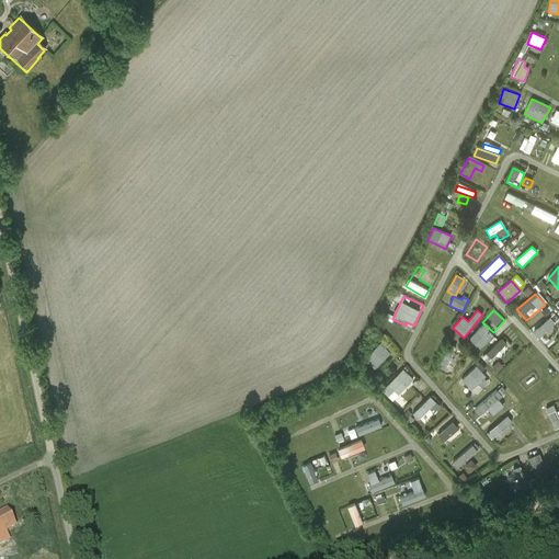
[(533,332),(538,339),(556,324),(550,318),(533,332)]
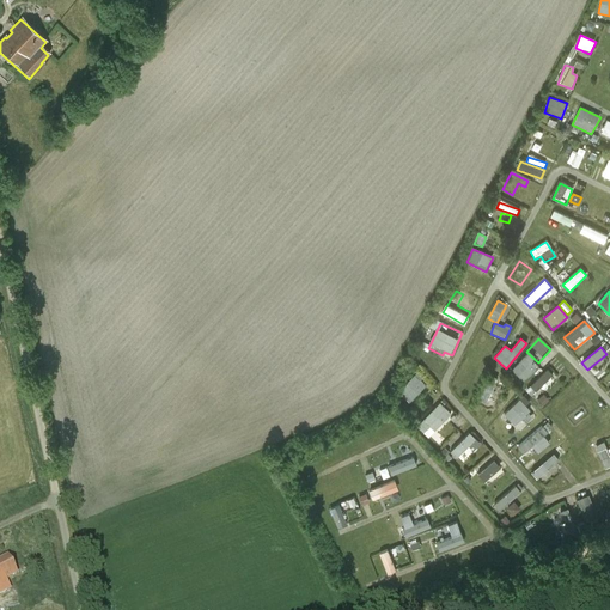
[(529,353),(511,370),(524,382),(538,367),(532,361),(535,359),(529,353)]
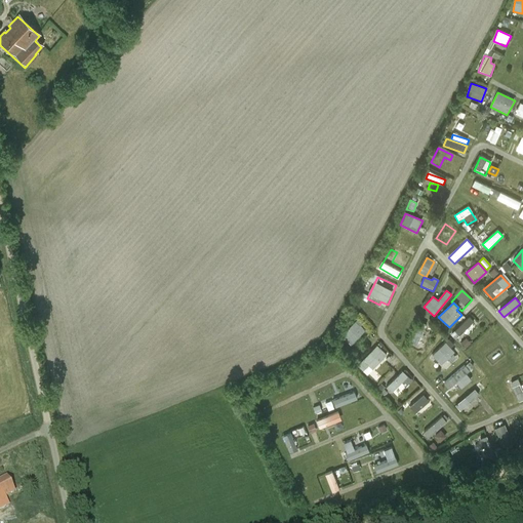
[(421,316),(411,344),(417,346),(423,332),(426,333),(431,319),(421,316)]
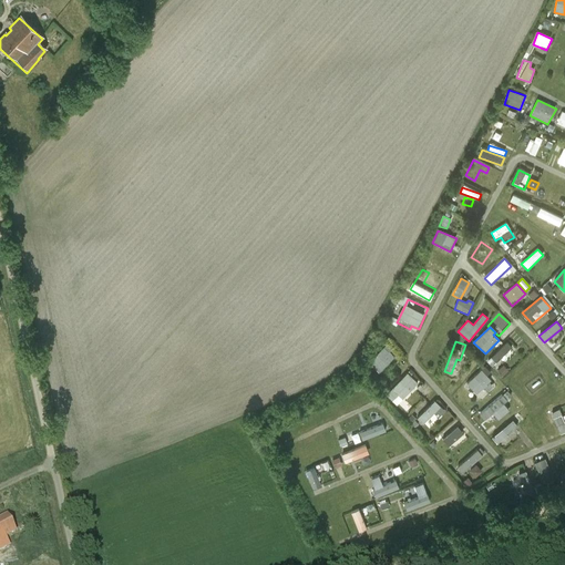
[(506,342),(488,361),(493,366),(512,347),(506,342)]
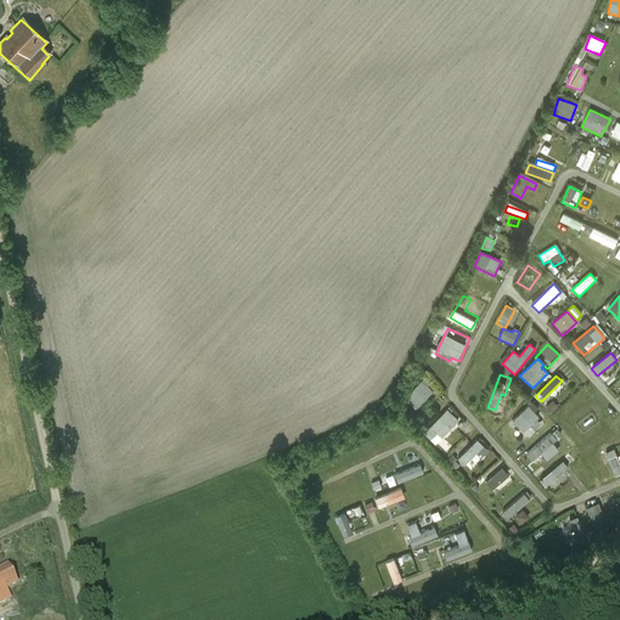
[(417,410),(434,390),(422,379),(405,399),(417,410)]
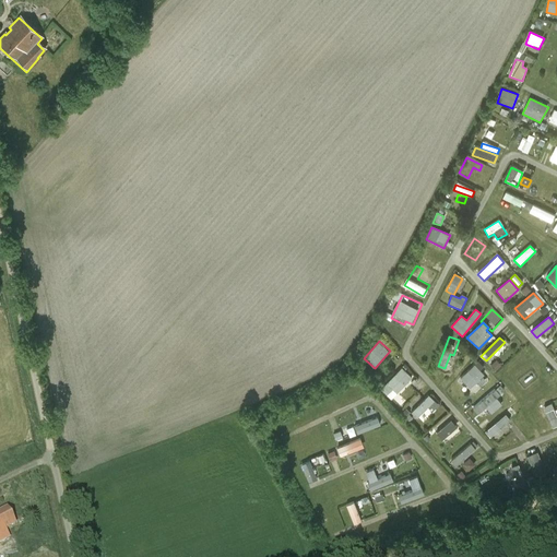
[(490,366),(495,371),(501,367),(496,362),(490,366)]
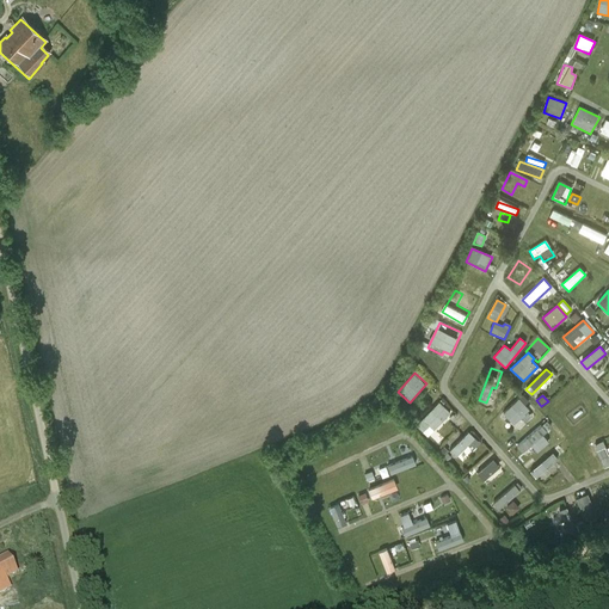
[(514,425),(529,410),(518,399),(503,414),(514,425)]
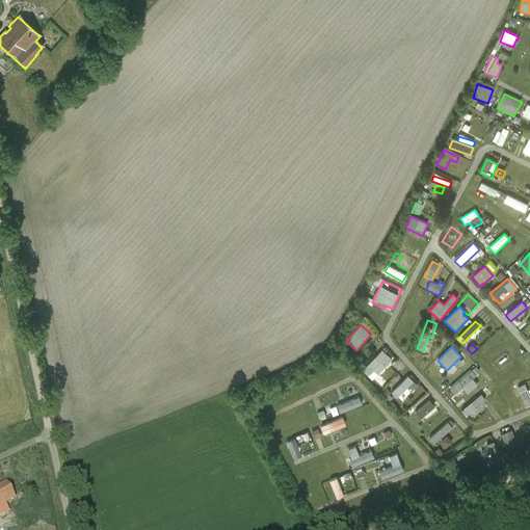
[(382,349),(362,371),(372,381),(393,360),(382,349)]
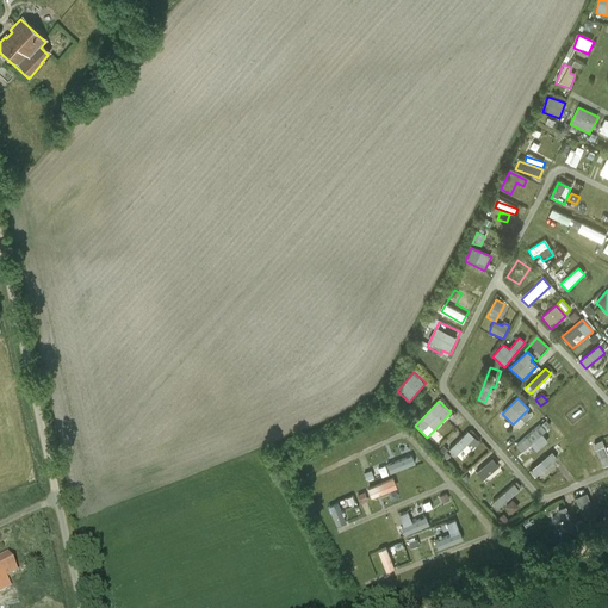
[(531,445),(535,452),(548,442),(543,434),(546,433),(541,426),(515,445),(520,452),(531,445)]
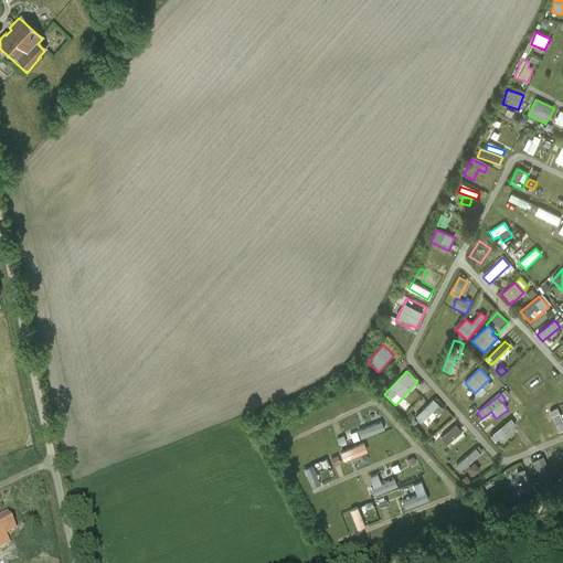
[(415,418),(427,428),(444,410),(432,400),(415,418)]
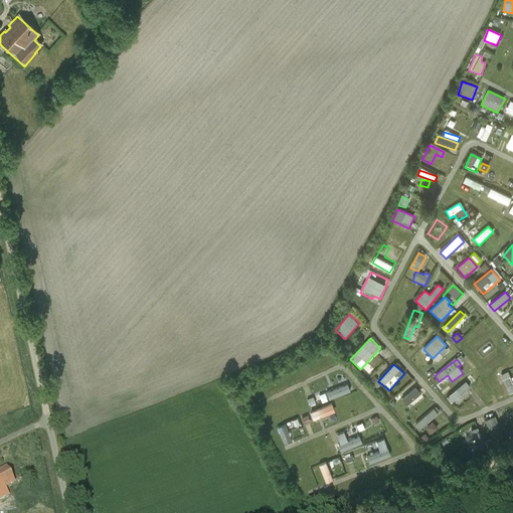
[(508,394),(512,392),(512,382),(512,383),(508,372),(500,375),(508,394)]
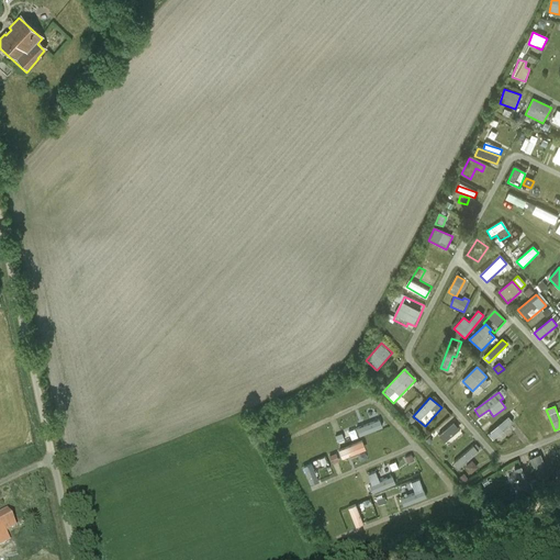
[(484,421),(492,416),(489,411),(481,416),(484,421)]
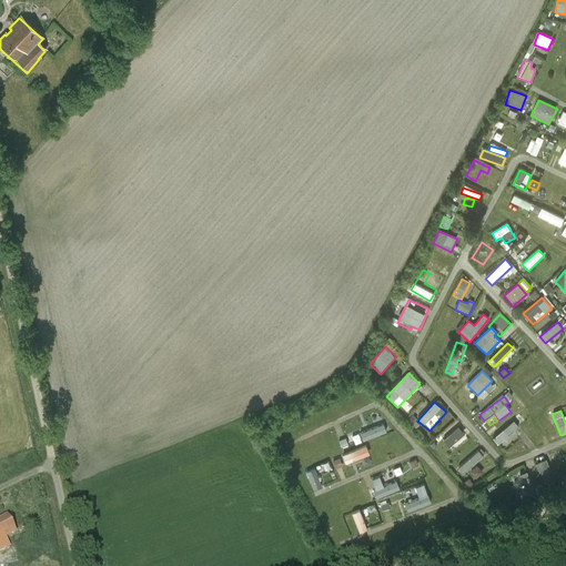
[(514,422),(493,437),(498,444),(518,427),(514,422)]
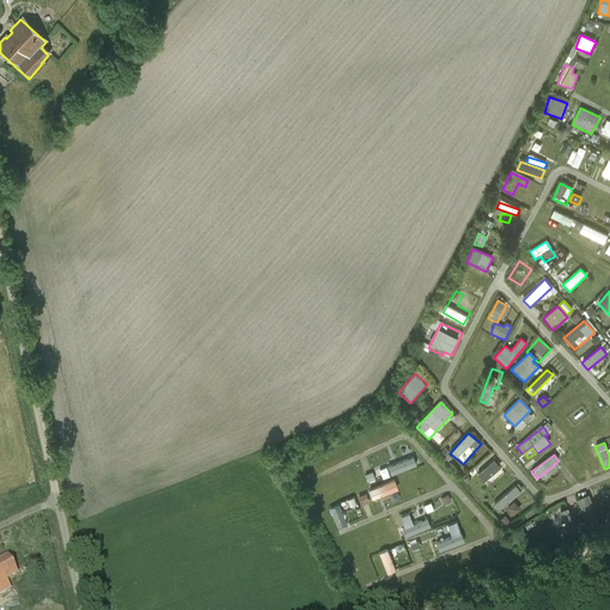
[(388,467),(391,476),(416,467),(414,458),(388,467)]
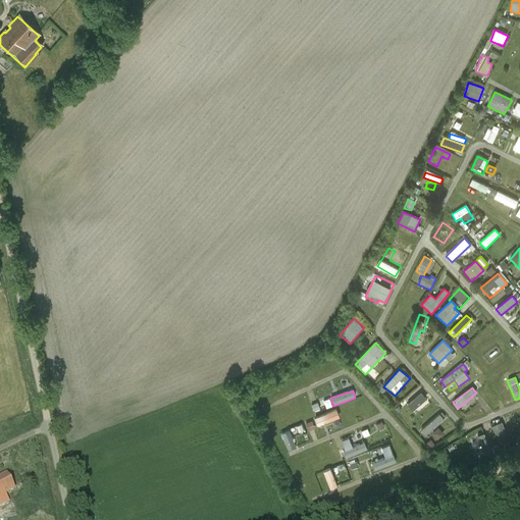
[(412,411),(426,399),(421,393),(407,405),(412,411)]
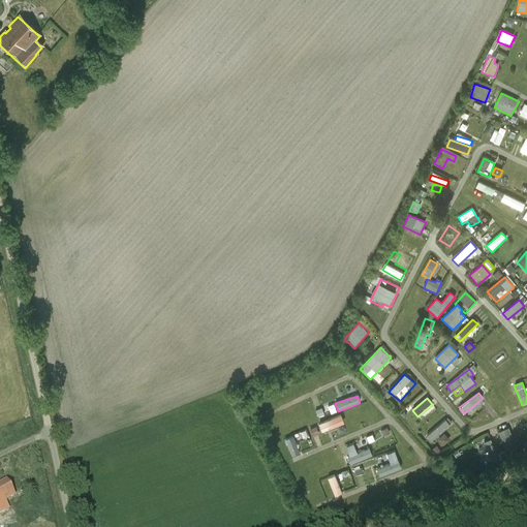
[(328,406),(331,414),(337,412),(335,404),(328,406)]
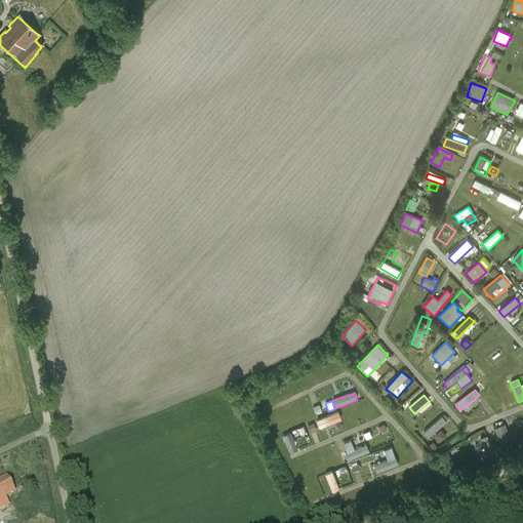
[(470,404),(464,410),(467,414),(474,407),(470,404)]
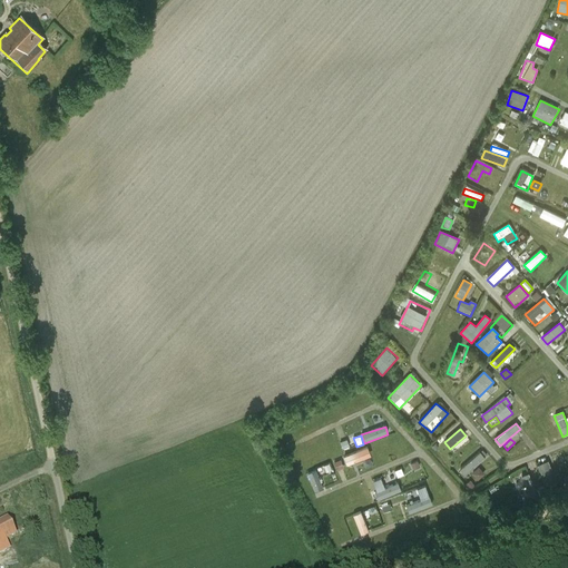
[(368,448),(343,458),(346,467),(371,457),(368,448)]
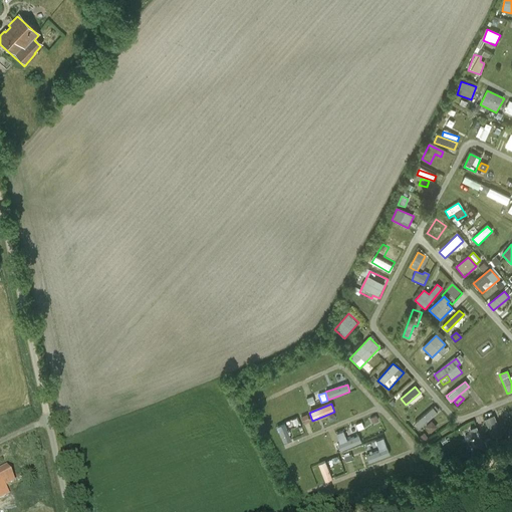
[(433,408),(414,424),(419,429),(438,414),(433,408)]
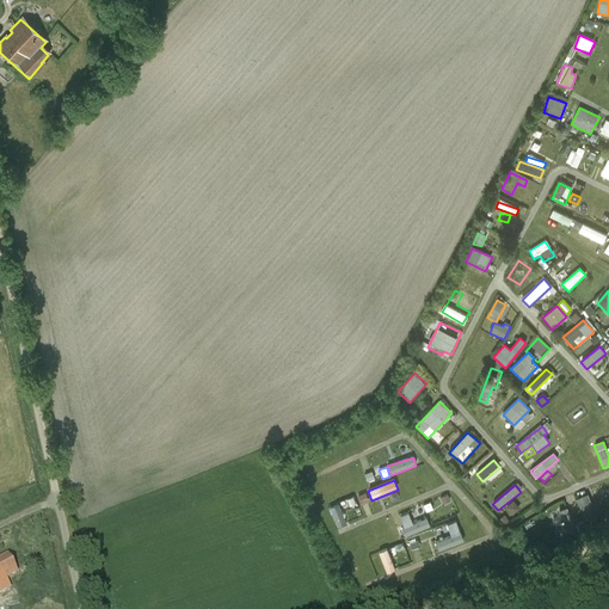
[(440,499),(443,506),(450,503),(447,496),(440,499)]
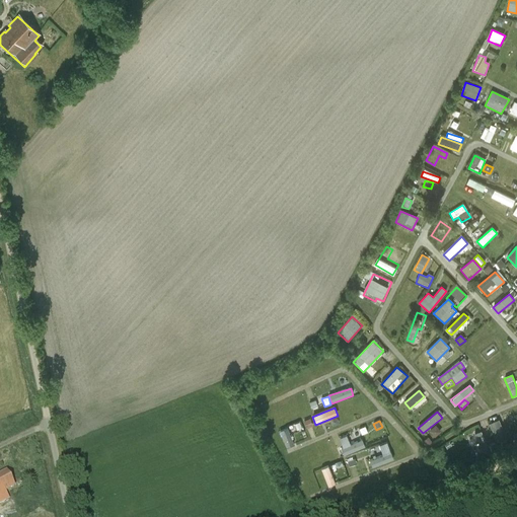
[(300,424),(280,430),(286,448),(295,446),(291,434),(302,430),(300,424)]
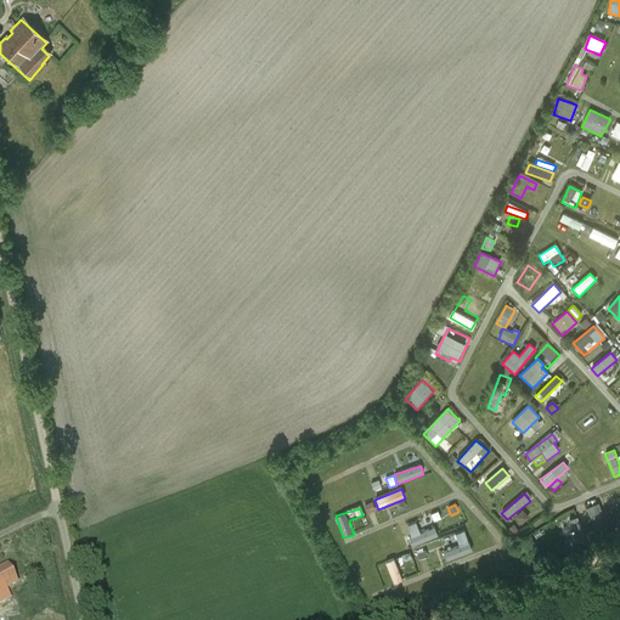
[(576,517),(558,524),(567,542),(574,540),(576,545),(586,540),(576,517)]
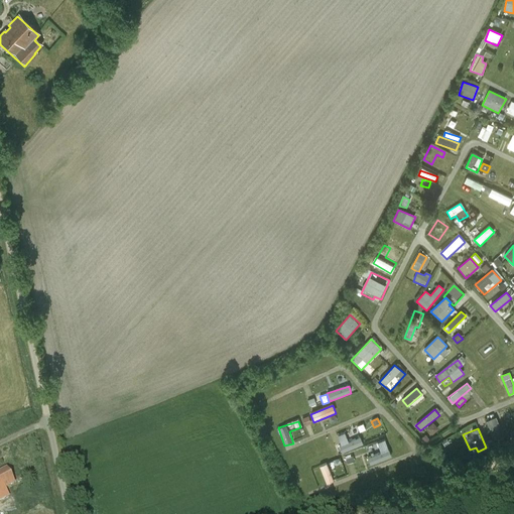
[(337,436),(343,454),(363,445),(360,437),(349,442),(345,433),(337,436)]
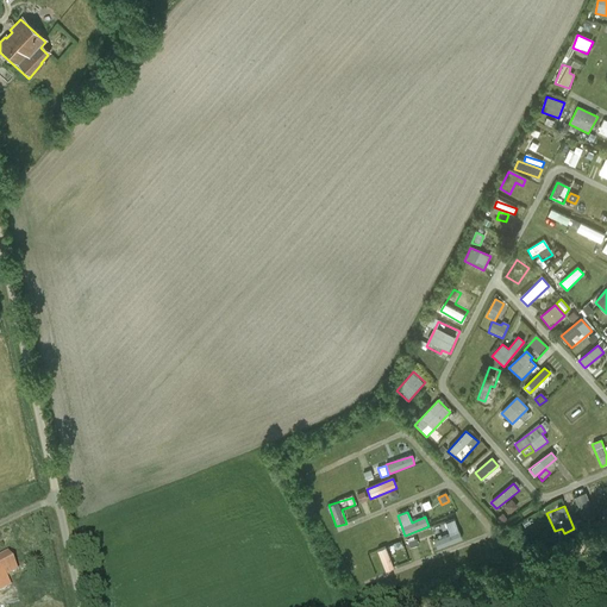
[(436,549),(462,542),(456,520),(446,523),(450,536),(433,540),(436,549)]
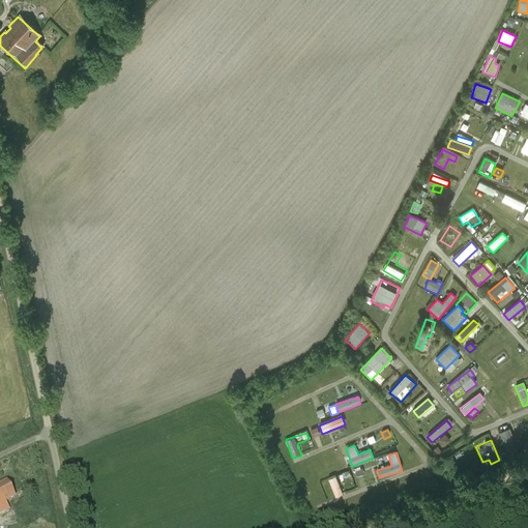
[(380,459),(382,467),(389,465),(387,457),(380,459)]
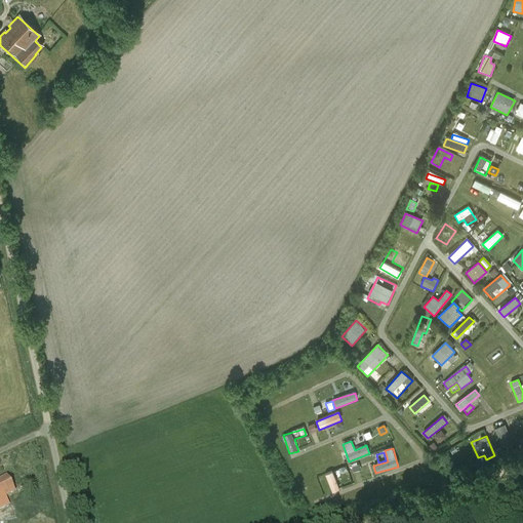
[(333,471),(338,489),(351,486),(346,468),(333,471)]
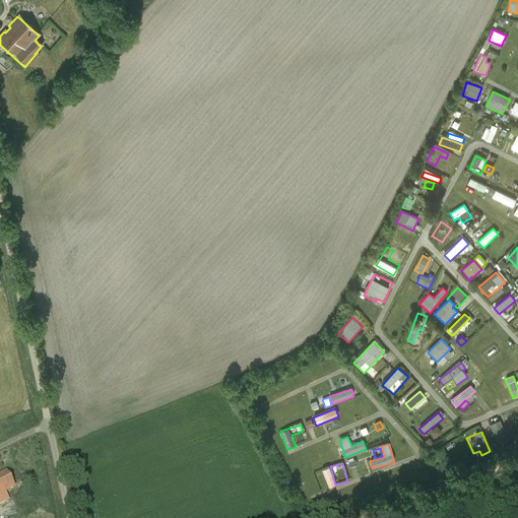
[(322,469),(328,489),(335,486),(329,467),(322,469)]
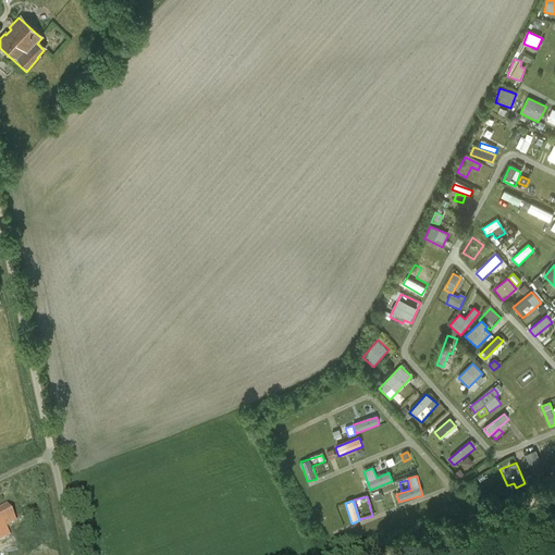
[(0,535),(4,533),(2,531),(13,526),(5,510),(0,513),(0,535)]
